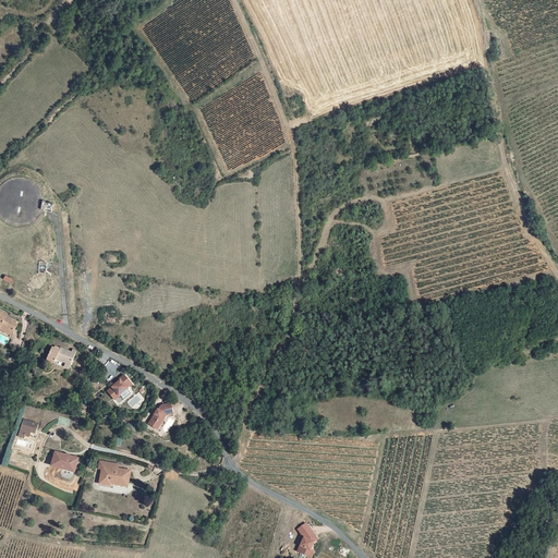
[(0,327),(5,330),(4,331),(9,334),(15,320),(3,315),(4,312),(0,310),(0,327)]
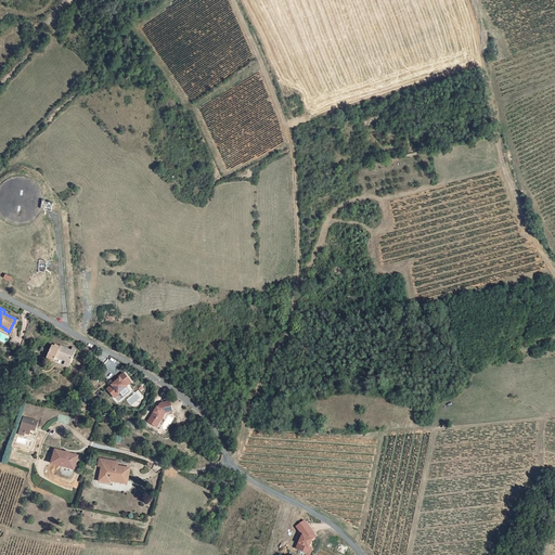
[(56,358),(67,361),(73,363),(77,349),(73,347),(72,351),(65,348),(62,346),(60,349),(53,346),(48,359),(55,362),(56,358)]
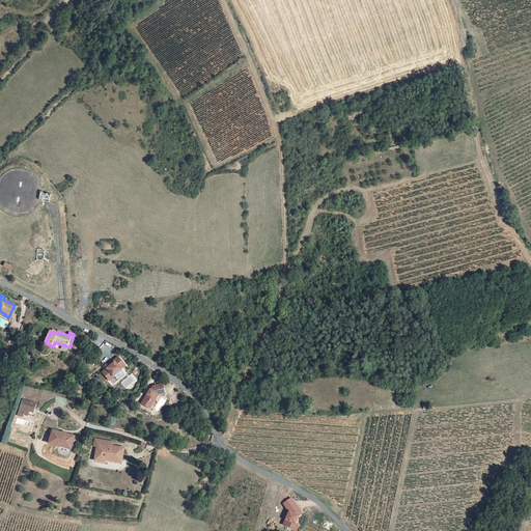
[(119,368),(123,365),(117,356),(108,363),(109,364),(105,367),(101,371),(108,380),(112,375),(119,369),(119,368)]
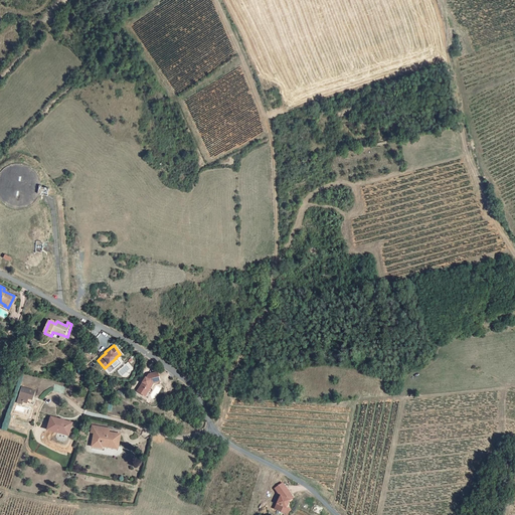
[(144,377),(136,388),(142,393),(144,389),(147,389),(151,382),(158,381),(156,372),(147,373),(144,377)]
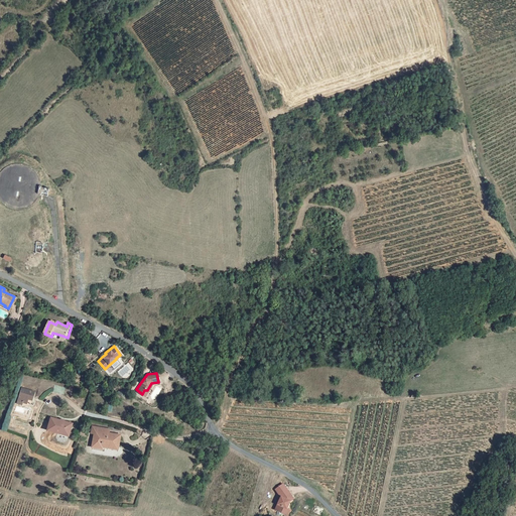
[(65,383),(53,380),(51,387),(62,390),(65,383)]
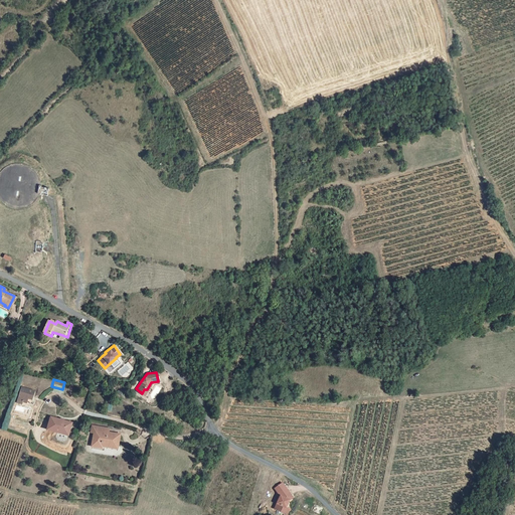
[(38,386),(25,381),(20,395),(24,397),(25,395),(27,390),(31,392),(35,393),(38,386)]
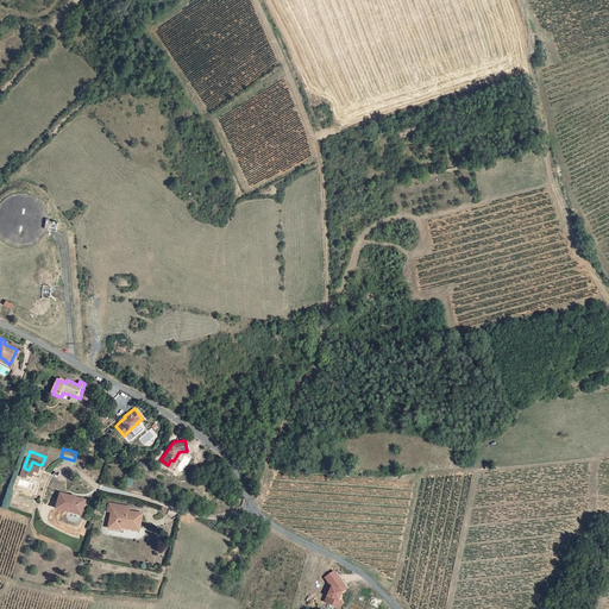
[(85,496),(58,489),(55,503),(80,510),(85,496)]
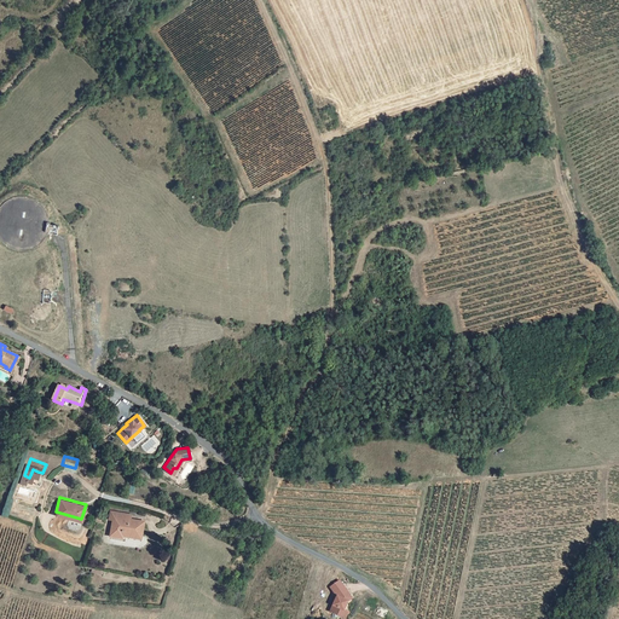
[(127,510),(119,508),(113,530),(121,532),(121,531),(122,527),(140,532),(144,519),(131,516),(126,514),(127,510)]
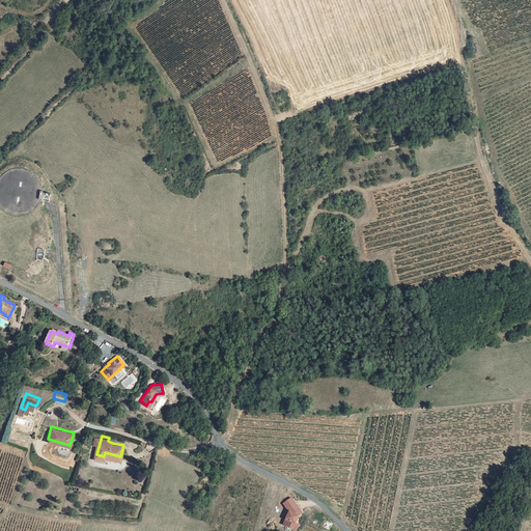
[(299,513),(302,511),(290,496),(283,502),(289,509),(283,523),(290,526),(294,521),(296,522),(299,513)]
